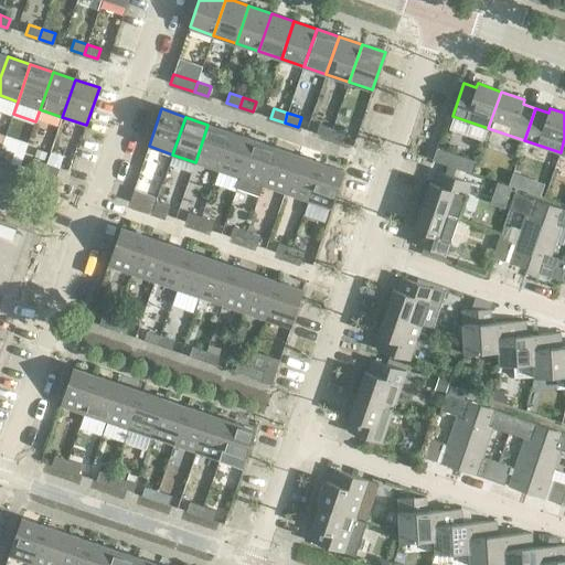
[(319,124),(316,134),(329,138),(332,128),(319,124)]
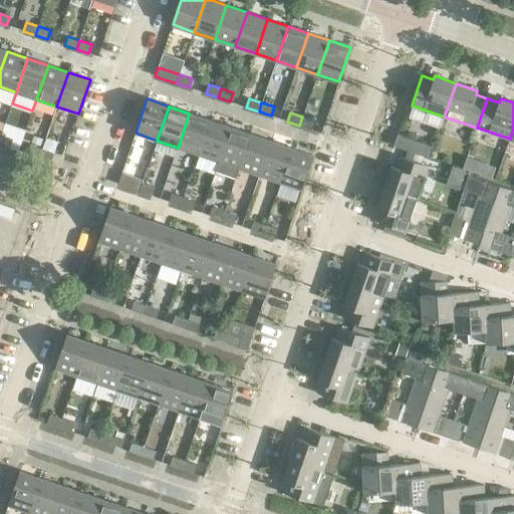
[(210,120),(189,113),(178,148),(198,155),(210,120)]
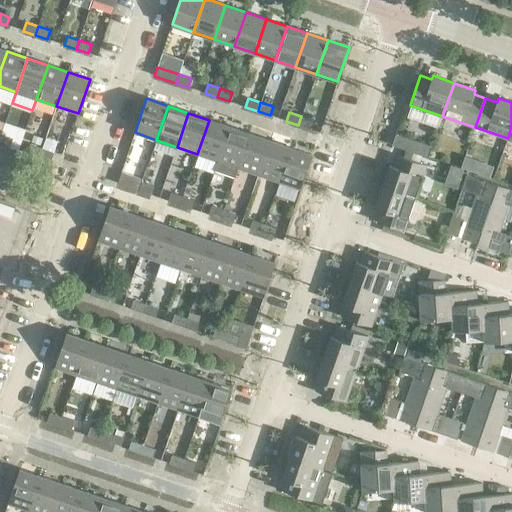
[(313,120),(301,116),(298,125),(310,129),(313,120)]
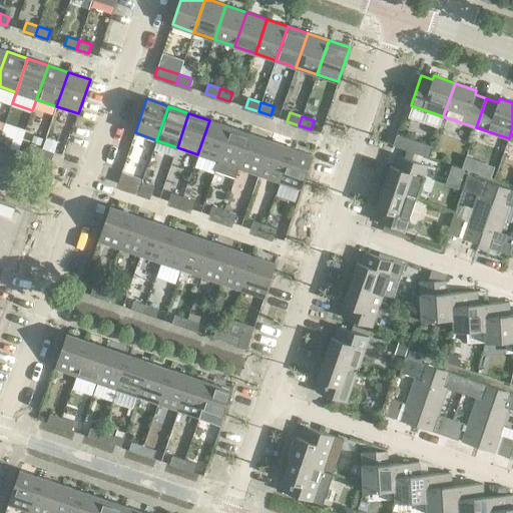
[(229,127),(209,120),(197,154),(218,161),(229,127)]
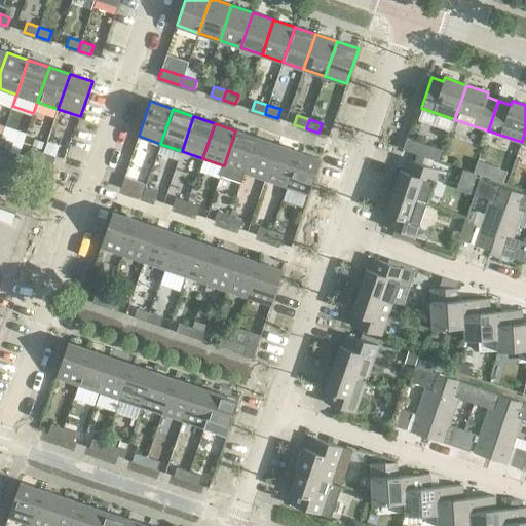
[(257,138),(235,130),(224,165),(220,175),(241,182),(245,173),(257,138)]
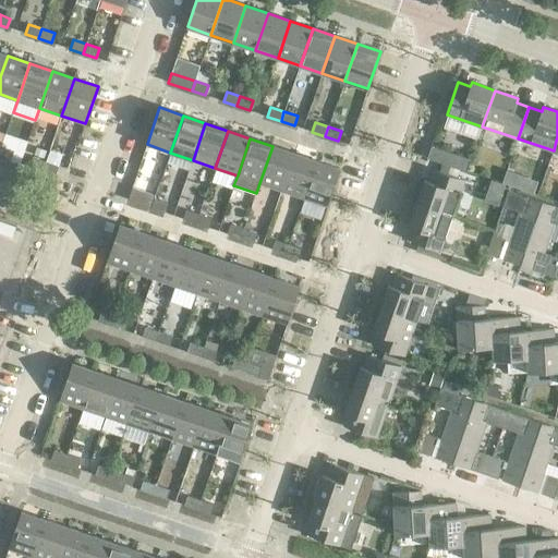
[(433,143),(428,155),(468,168),(472,156),(433,143)]
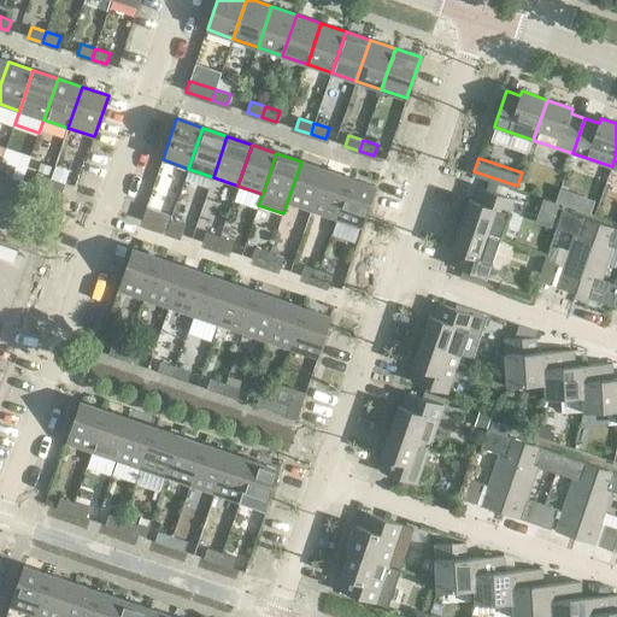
[(16,166),(1,162),(0,165),(0,172),(12,177),(16,166)]
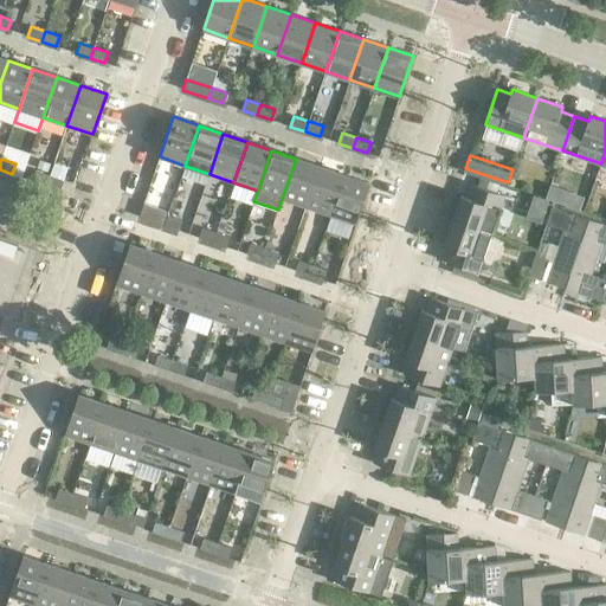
[(320,167),(296,159),(282,199),(305,207),(320,167)]
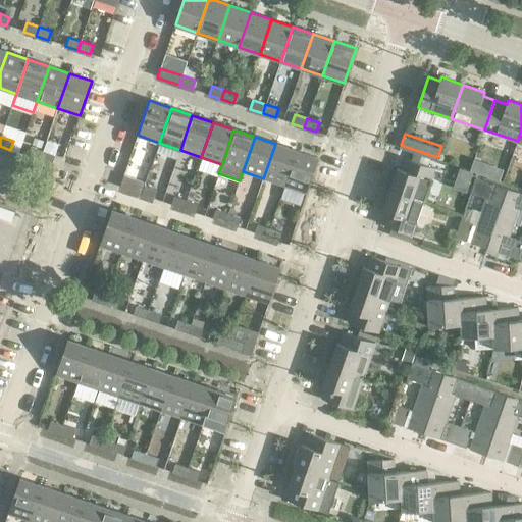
[(34,139),(32,145),(42,149),(44,142),(34,139)]
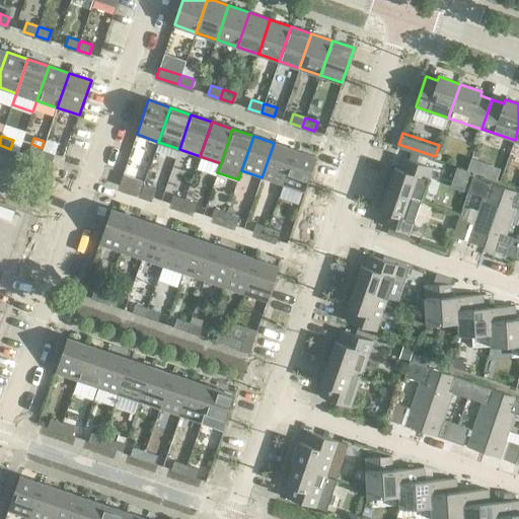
[(295,150),(274,143),(262,177),(283,184),(295,150)]
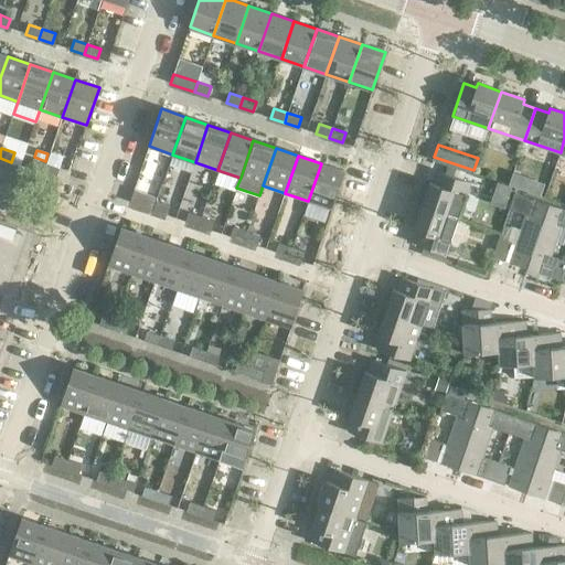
[(33,159),(30,169),(43,173),(46,163),(33,159)]
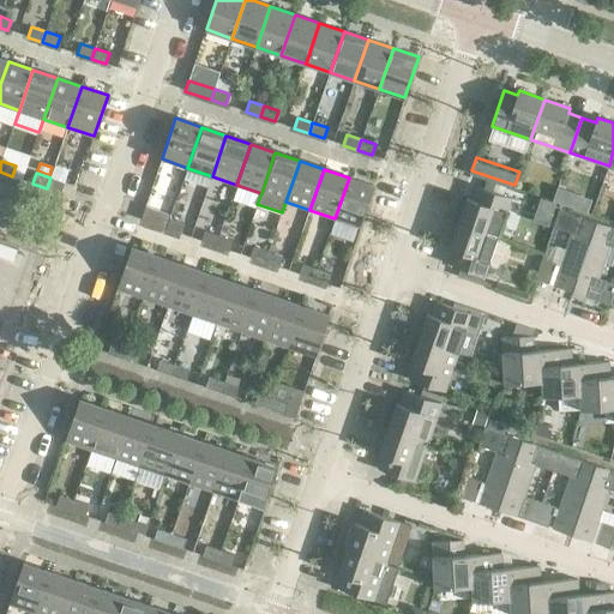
[(65,182),(50,178),(47,188),(61,193),(65,182)]
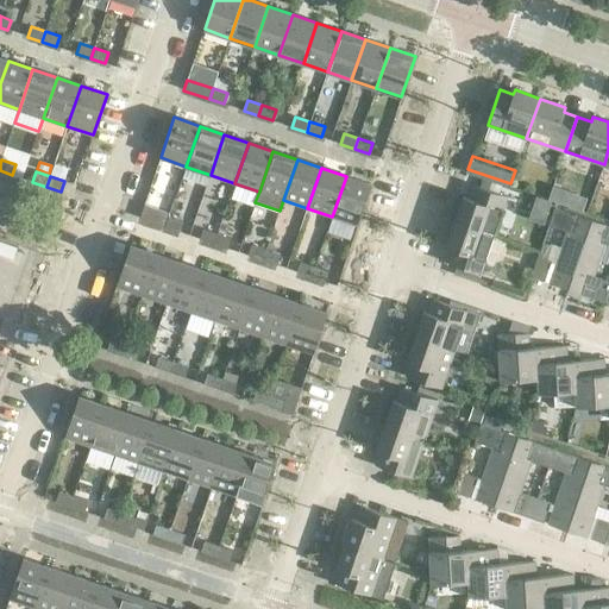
[(371,184),(346,176),(332,217),(357,225),(371,184)]
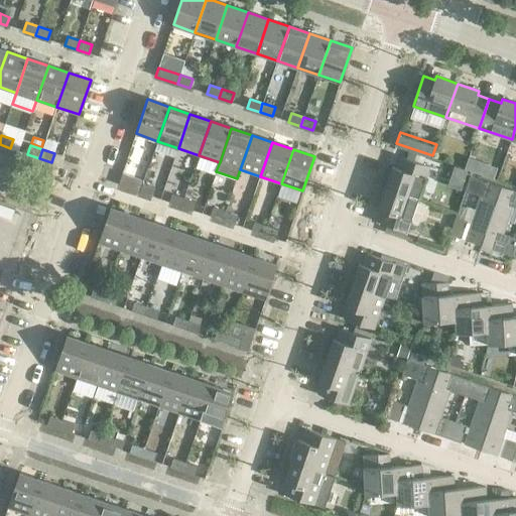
[(408,151),(406,158),(423,163),(425,157),(408,151)]
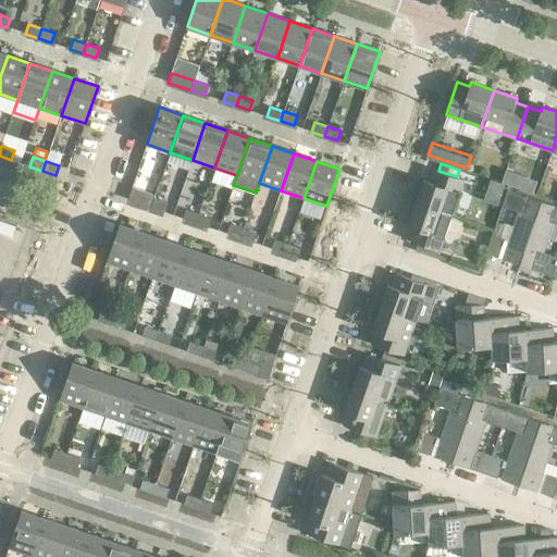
[(423,180),(416,202),(452,214),(463,180),(457,176),(438,171),(432,169),(428,181),(423,180)]
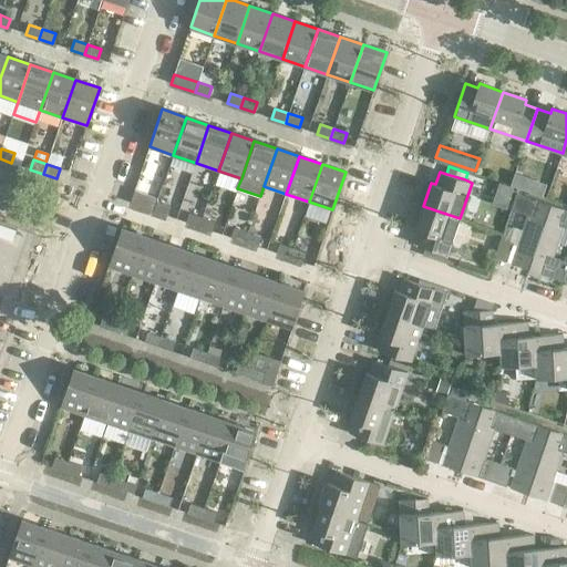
[(515,173),(512,186),(526,191),(531,178),(515,173)]
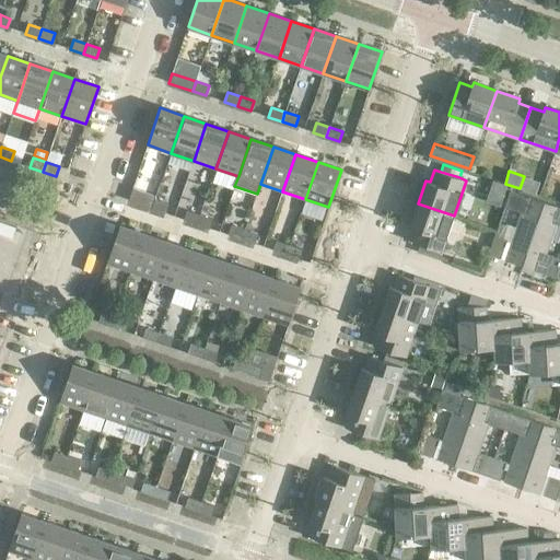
[(132,188),(129,201),(152,209),(155,199),(156,197),(132,188)]
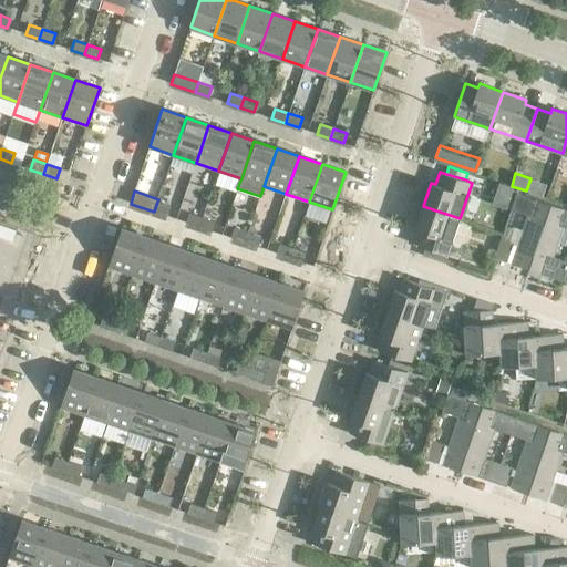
[(512,264),(529,269),(552,205),(516,193),(511,209),(528,216),(523,230),(512,261),(512,264)]
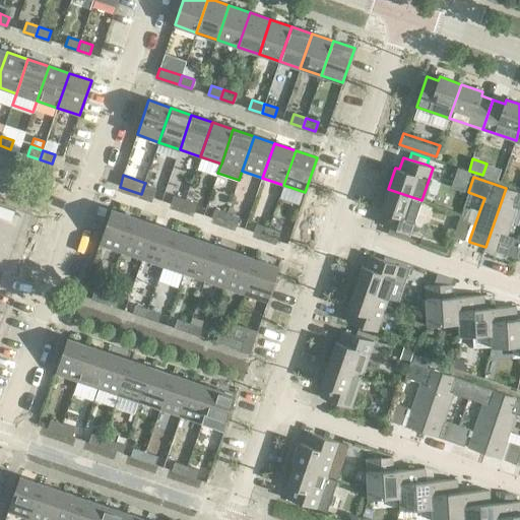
[(156,189),(144,185),(141,194),(153,198),(156,189)]
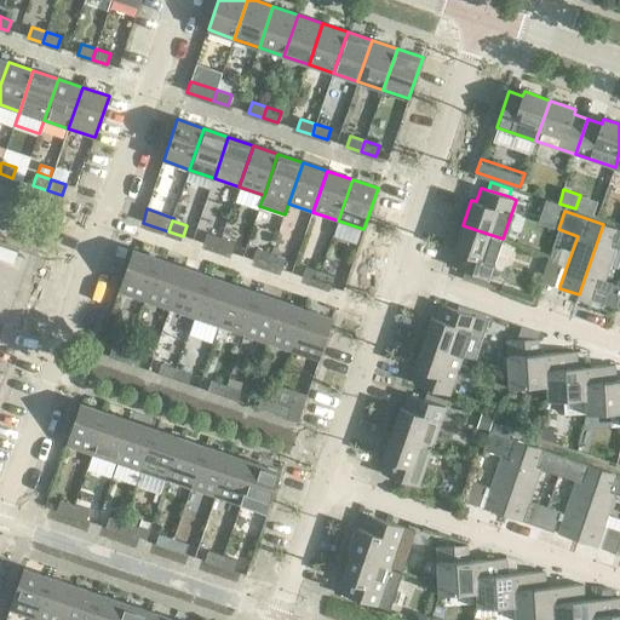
[(619,229),(603,224),(579,294),(598,300),(615,248),(619,250),(619,229)]
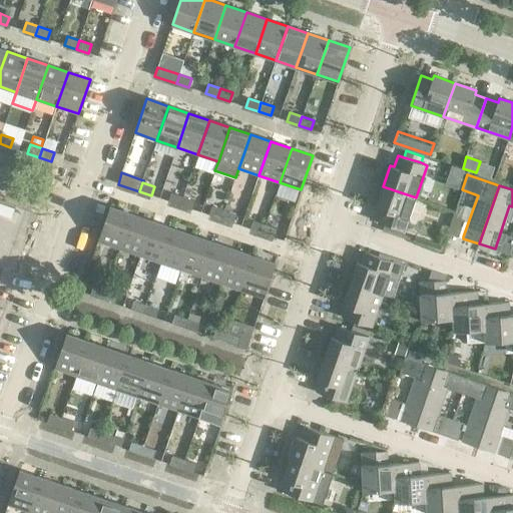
[(416,197),(383,186),(376,207),(379,208),(376,220),(385,223),(405,230),(416,197)]
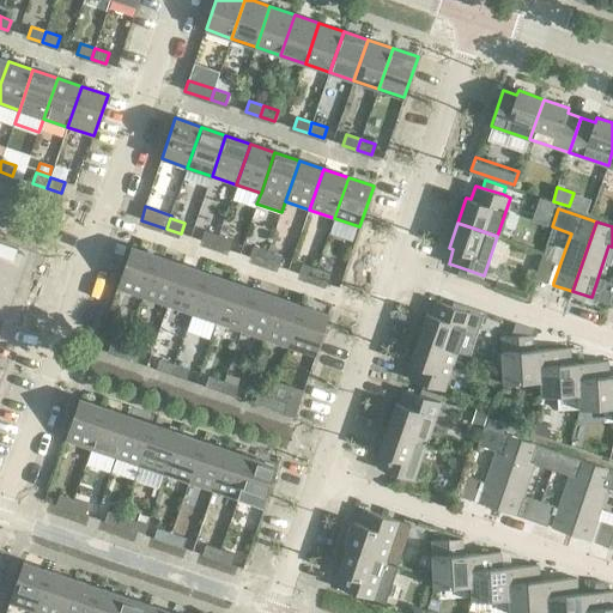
[(205,230),(201,241),(216,246),(219,235),(205,230)]
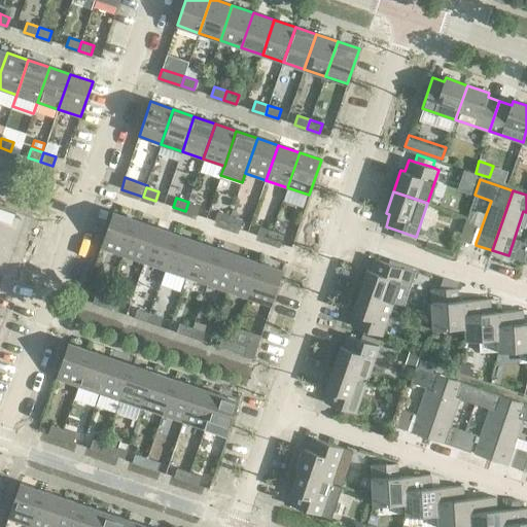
[(201,206),(188,202),(185,211),(198,215),(201,206)]
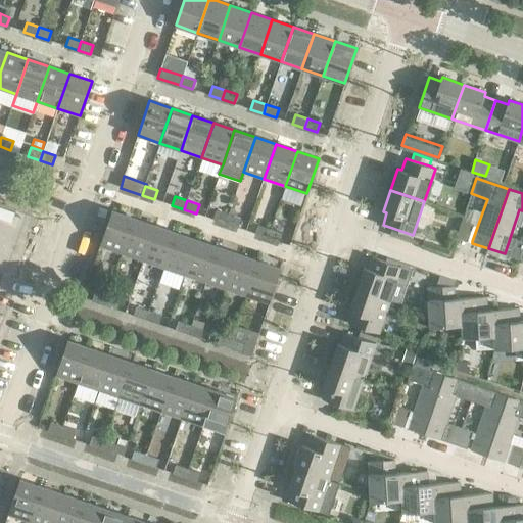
[(467,206),(457,236),(472,241),(482,212),(467,206)]
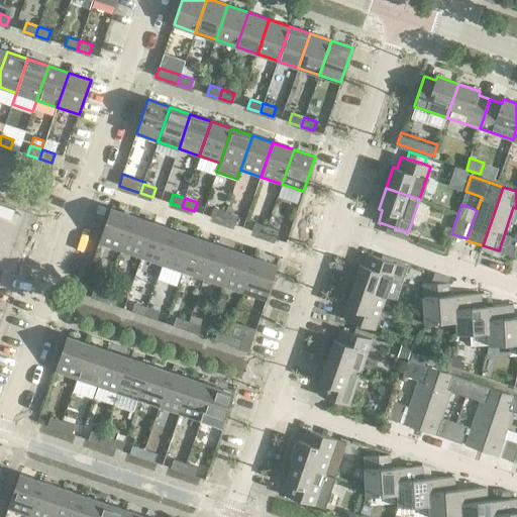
[(132,216),(111,208),(99,242),(120,250),(132,216)]
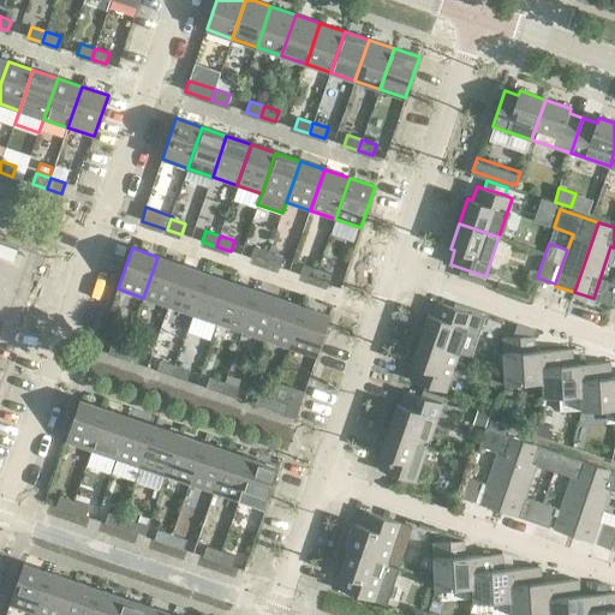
[(255,248),(251,258),(266,263),(269,252),(255,248)]
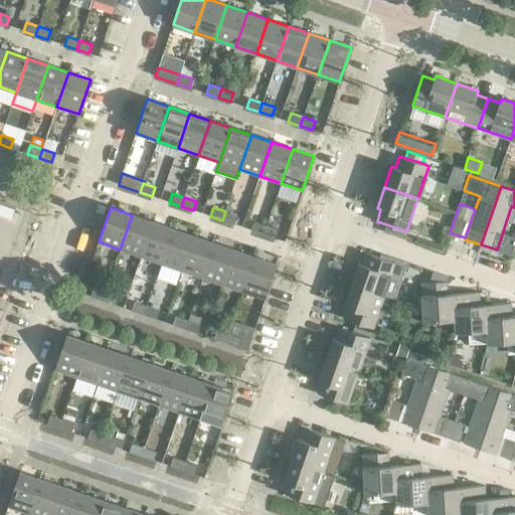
[(237,215),(225,211),(222,220),(234,224),(237,215)]
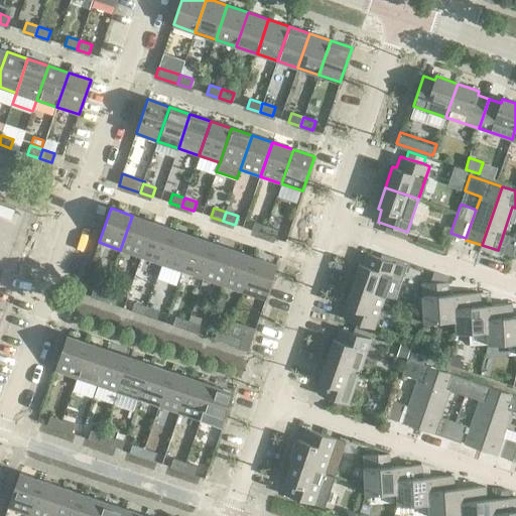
[(153,223),(132,216),(120,250),(141,257),(153,223)]
